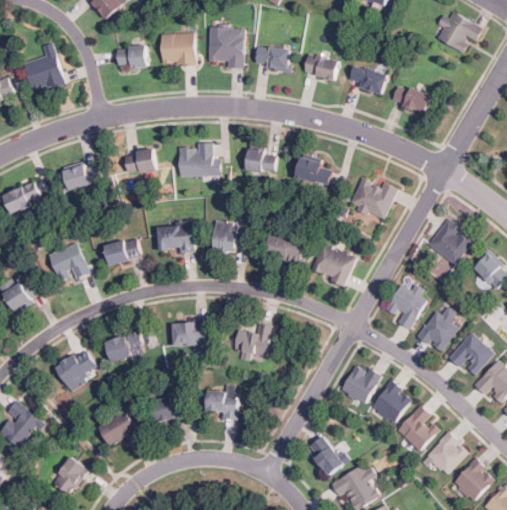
[(120,7),(115,0),(89,0),(103,19),(120,7)]
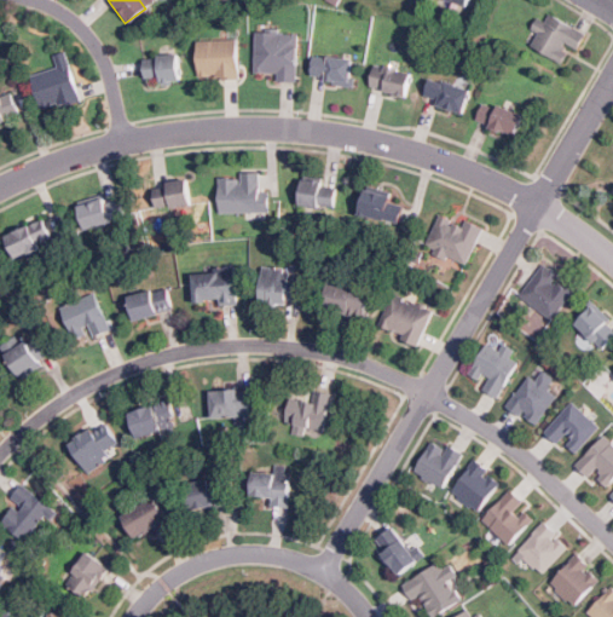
[(428,0),(458,11),(462,0),(428,0)]
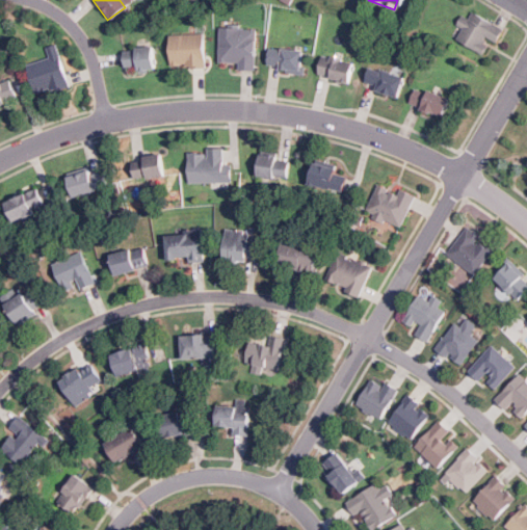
[(486,43),(492,45),(500,30),(469,12),(464,21),(462,20),(450,38),(479,55),(486,43)]
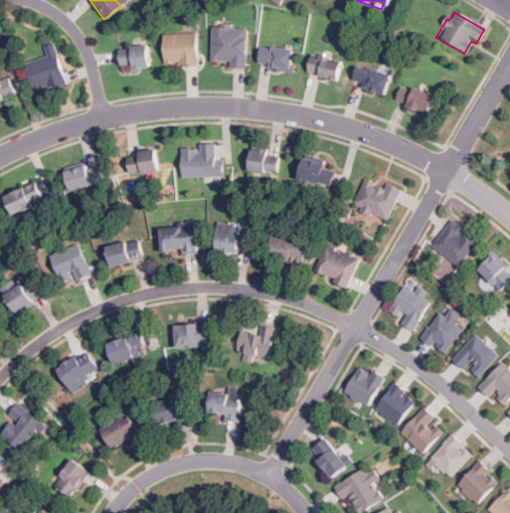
[(208,61),(226,61),(226,68),(243,69),(244,29),(209,28),(208,61)]
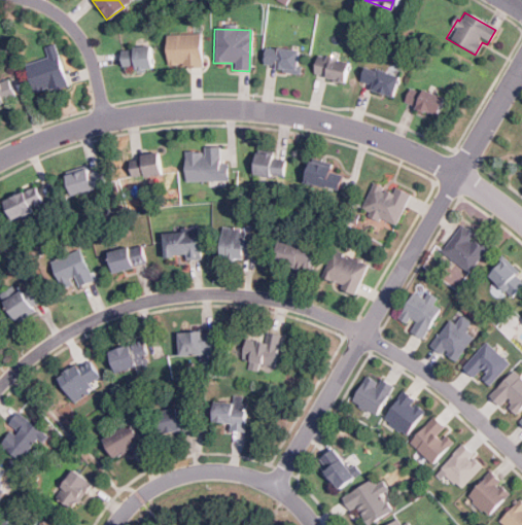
[(165,36),(165,69),(199,69),(199,36),(165,36)]
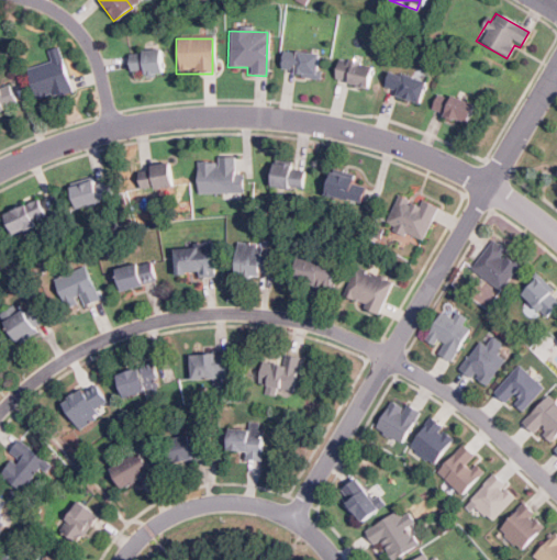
[(56,48),(45,52),(48,63),(25,69),(34,102),(69,92),(56,48)]
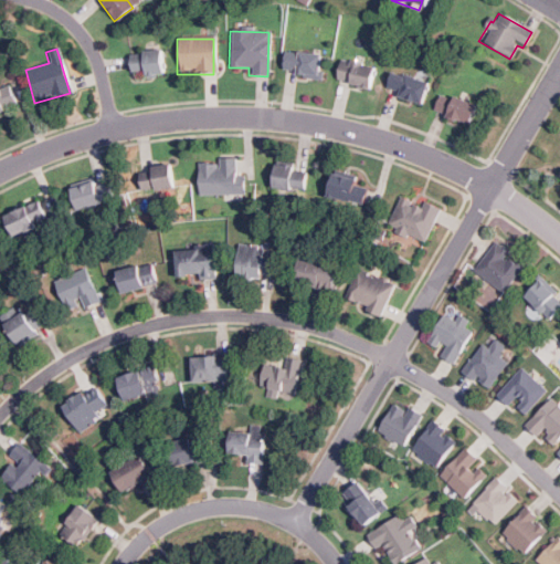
[(127,53),(129,77),(160,74),(158,50),(127,53)]
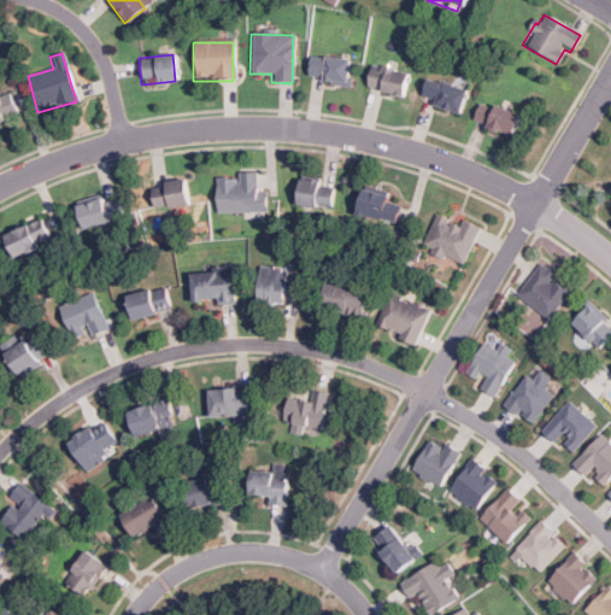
[(347,85),(348,59),(307,57),(306,83),(347,85)]
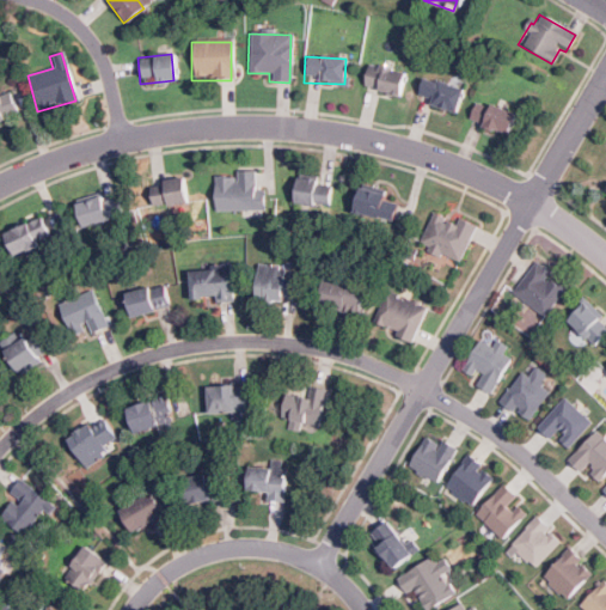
[(403,73),(367,63),(361,87),(398,97),(403,73)]
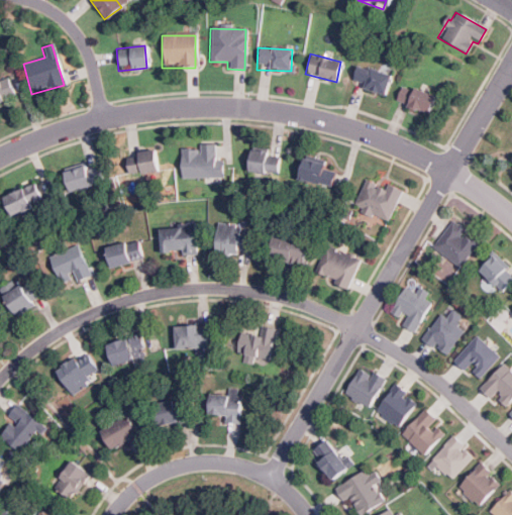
[(384,94),(389,75),(355,66),(350,86),(384,94)]
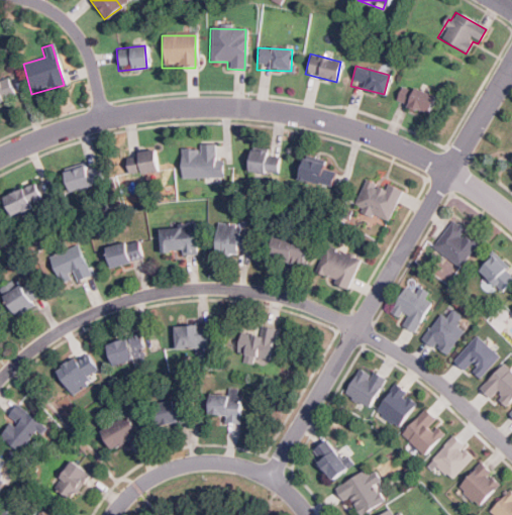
[(0,103),(3,102),(2,100),(13,96),(5,80),(0,82),(0,103)]
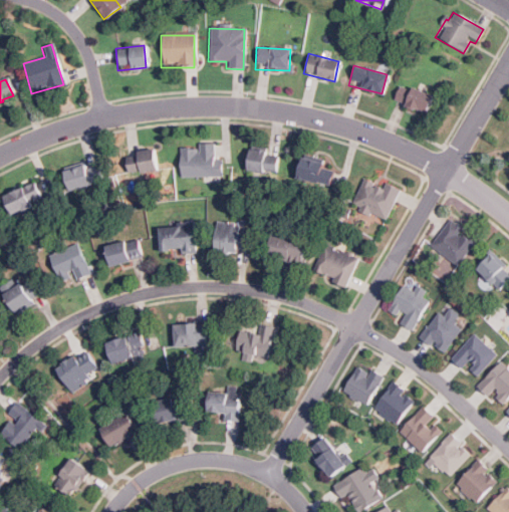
[(431,96),(399,83),(392,100),(424,113),(431,96)]
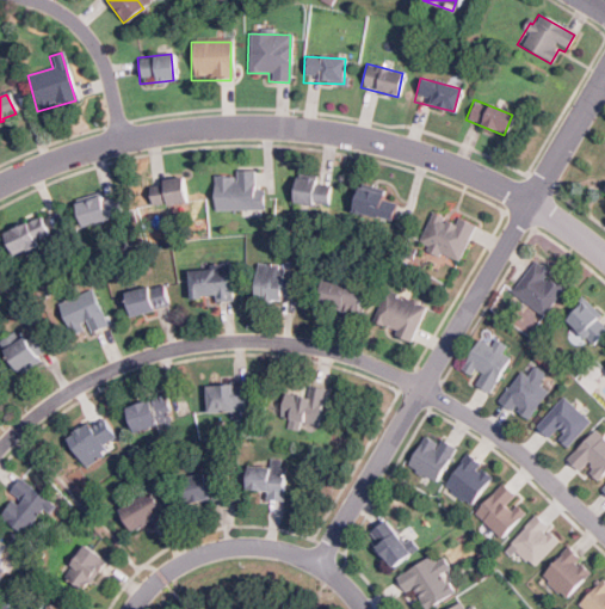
[(211,178),(211,211),(258,211),(257,172),(234,173),(234,178),(211,178)]
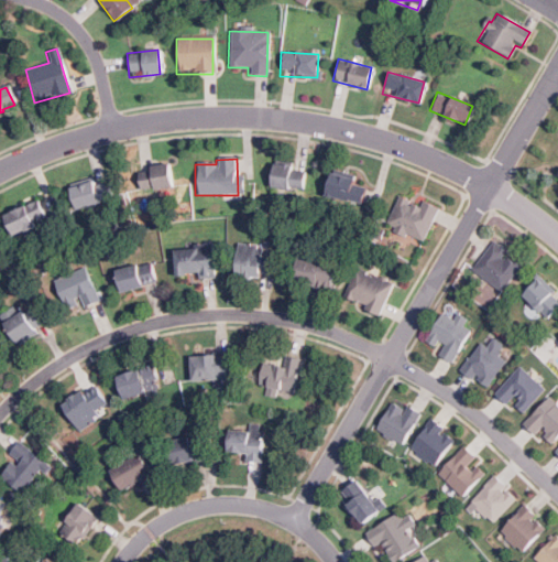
[(135,171),(139,193),(171,187),(166,165),(135,171)]
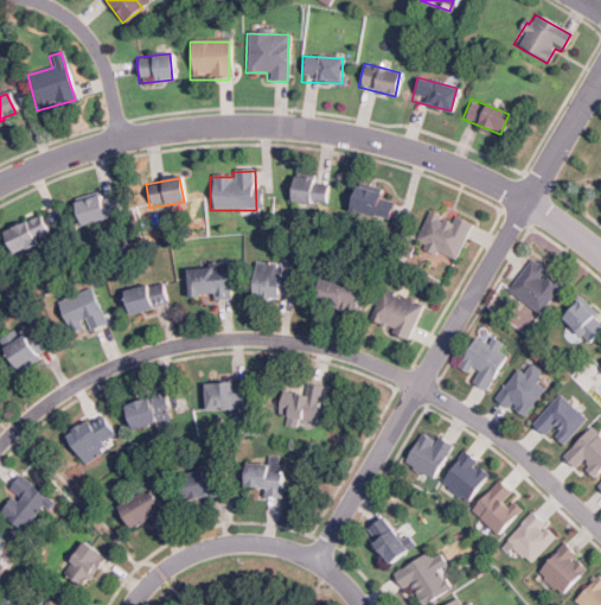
[(323,205),(325,180),(292,178),(291,203),(323,205)]
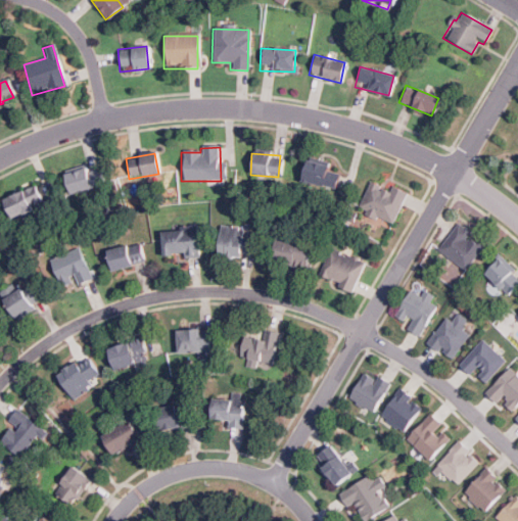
[(338,171),(305,160),(299,181),(332,191),(338,171)]
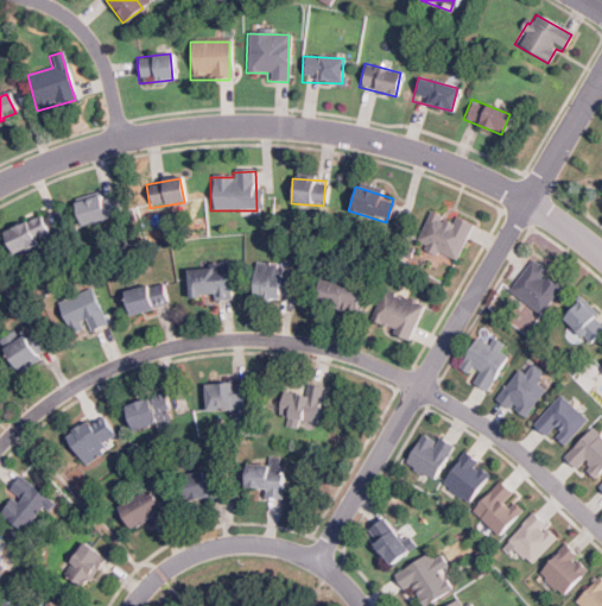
[(120,215),(113,193),(73,206),(80,227),(120,215)]
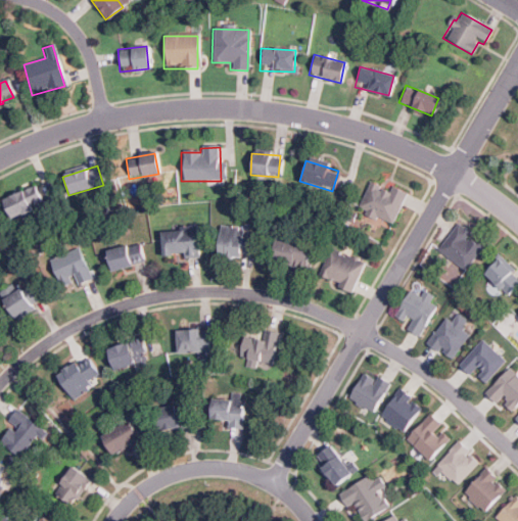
[(388,189),(368,181),(356,210),(391,225),(405,193),(389,186),(388,189)]
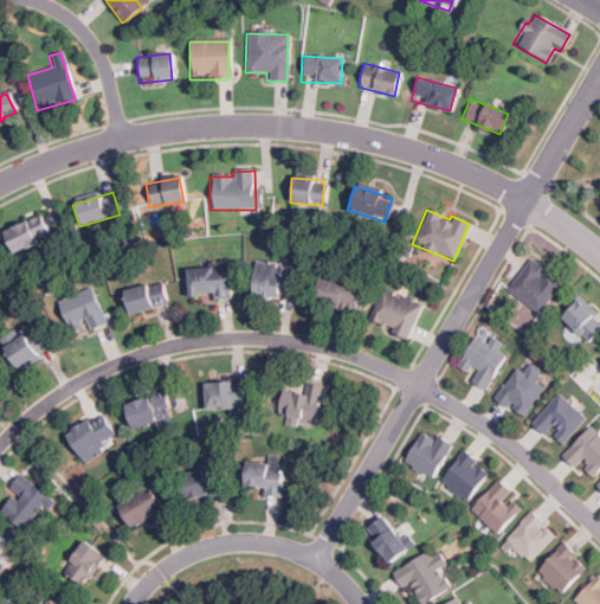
[(47,236),(36,214),(1,236),(13,256),(47,236)]
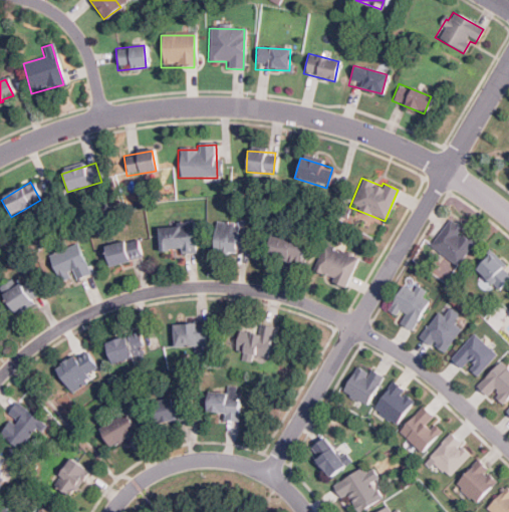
[(446,221),(428,246),(455,266),(474,241),(446,221)]
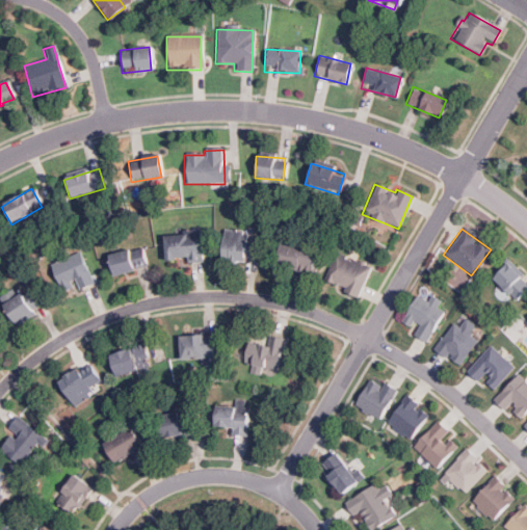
[(162,234),(164,259),(184,258),(185,263),(201,262),(199,231),(162,234)]
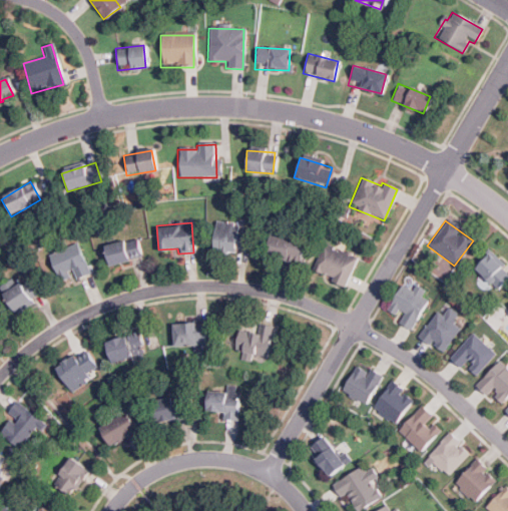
[(212,251),(245,252),(246,233),(236,233),(236,222),(213,222),(212,251)]
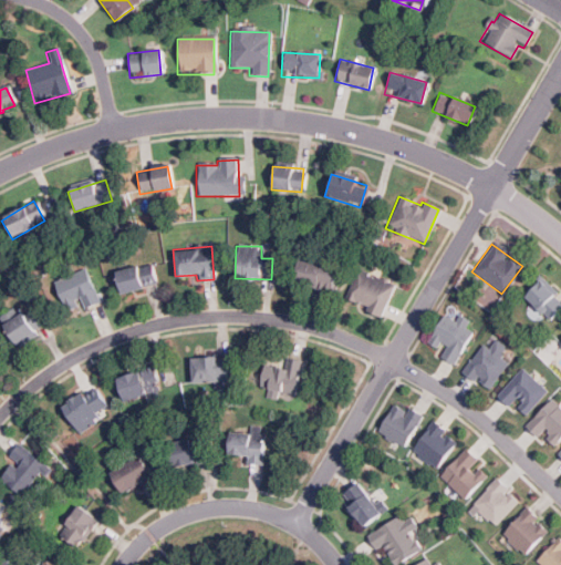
[(334,266),(298,258),(292,285),(330,291),(334,266)]
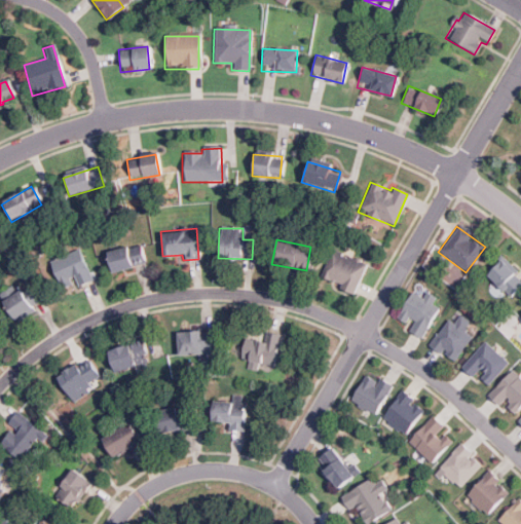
[(106,252),(111,272),(144,264),(139,244),(106,252)]
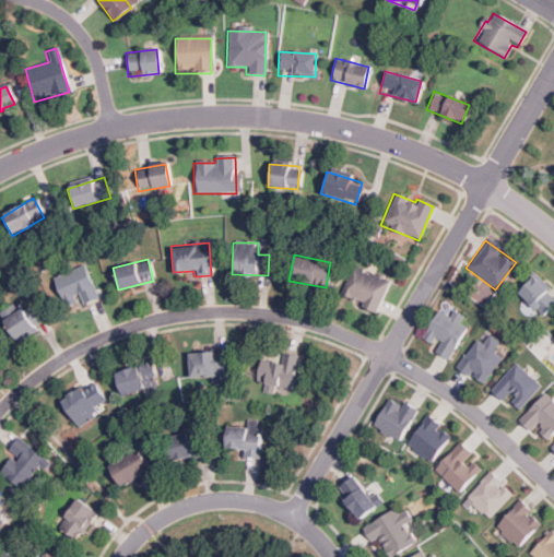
[(95,297),(81,265),(51,279),(66,310),(95,297)]
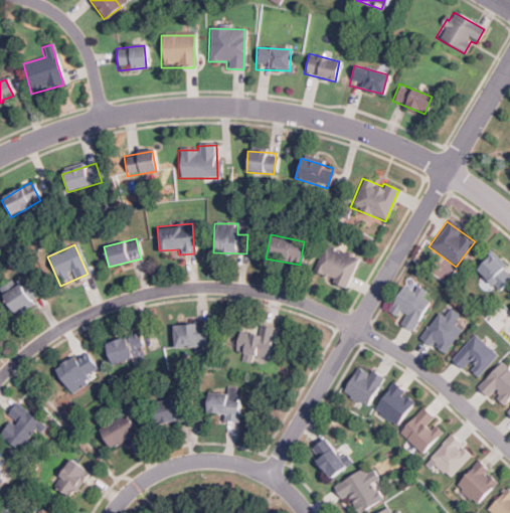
[(357,259),(323,244),(311,273),(345,288),(357,259)]
